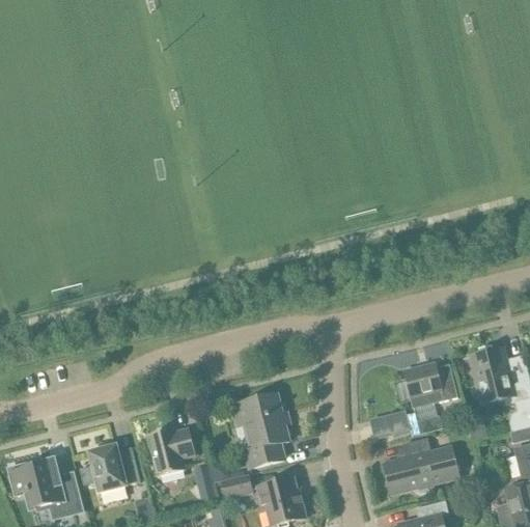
[(147,0),(150,8),(156,7),(154,0),(147,0)]
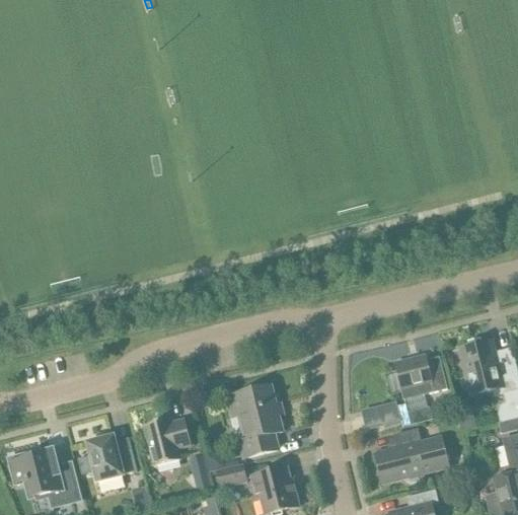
[(458,30),(463,28),(459,12),(454,14),(458,30)]
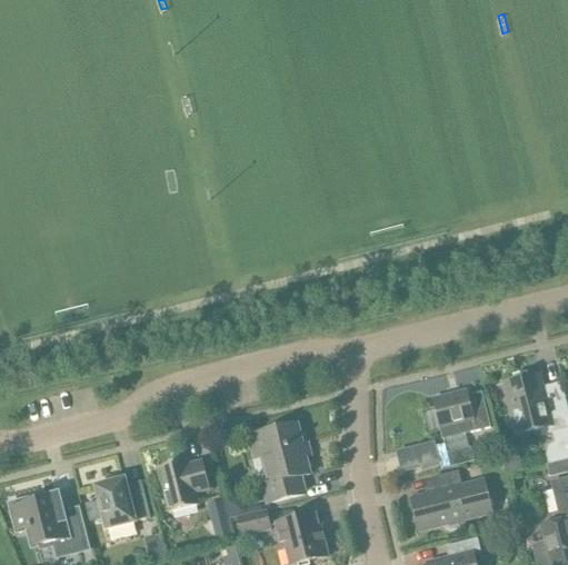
[(186,114),(191,111),(187,93),(181,96),(186,114)]
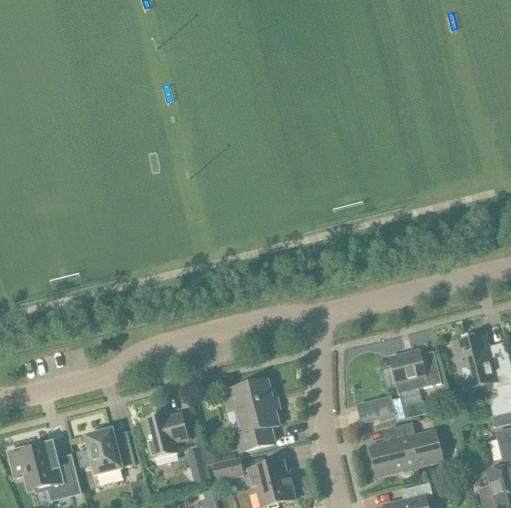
[(484,333),(445,343),(445,344),(453,342),(458,361),(462,380),(483,375),(485,384),(486,389),(495,387),(497,395),(492,397),(490,403),(492,415),(510,410),(510,366),(509,357),(505,358),(491,362),(487,345),(484,333)]
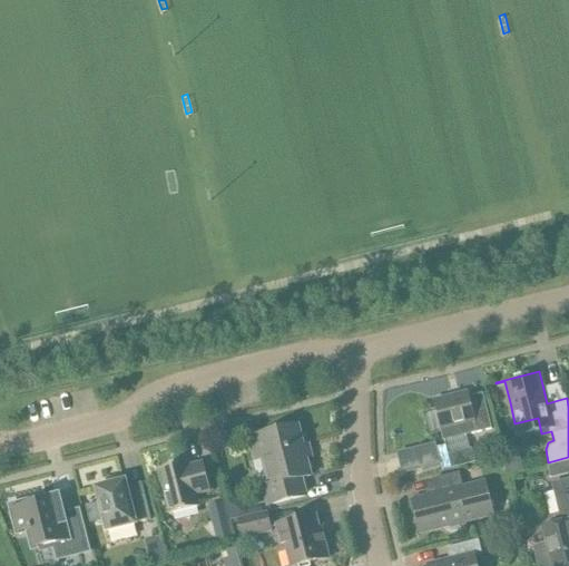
[(467,390),(433,398),(443,437),(444,437),(460,432),(476,429),(491,425),(486,405),(482,390),(468,393),(467,390)]
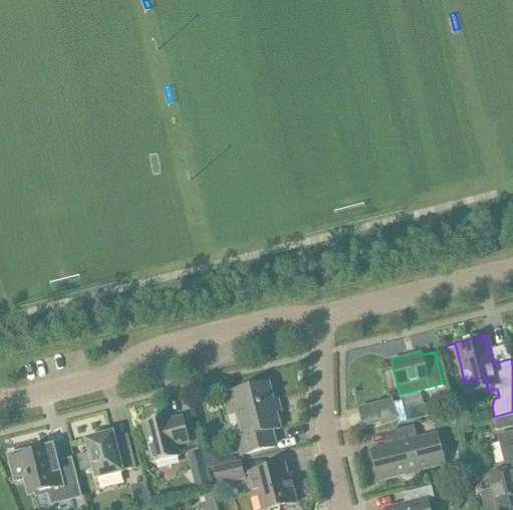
[(226,391),(231,411),(235,410),(241,433),(237,434),(241,452),(275,444),(271,428),(279,426),(268,380),(226,391)]
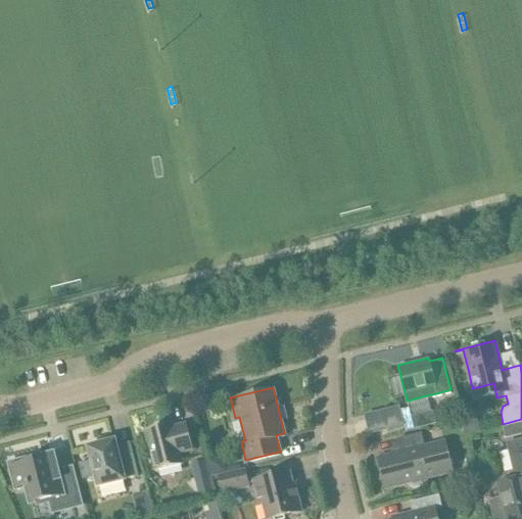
[(451,399),(438,404),(441,414),(454,411),(451,399)]
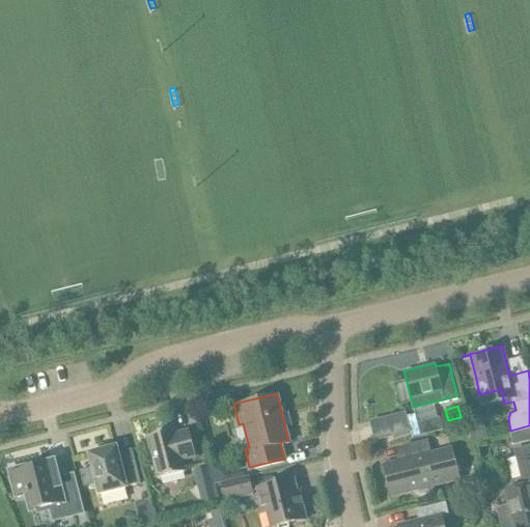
[(405,409),(389,413),(394,434),(410,430),(408,419),(405,409)]
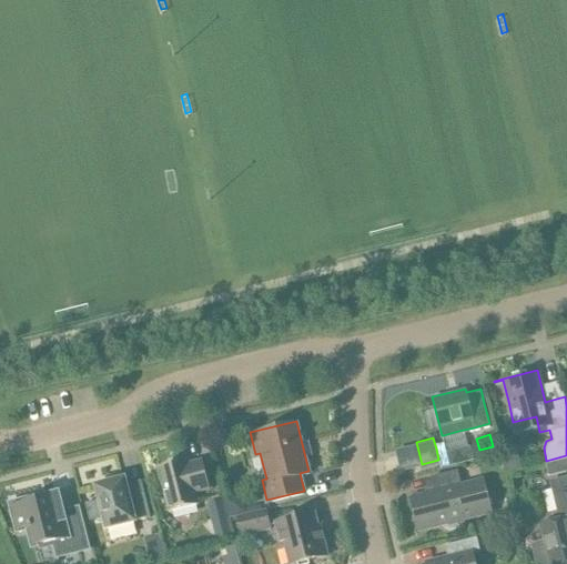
[(515,443),(498,447),(504,471),(520,467),(515,443)]
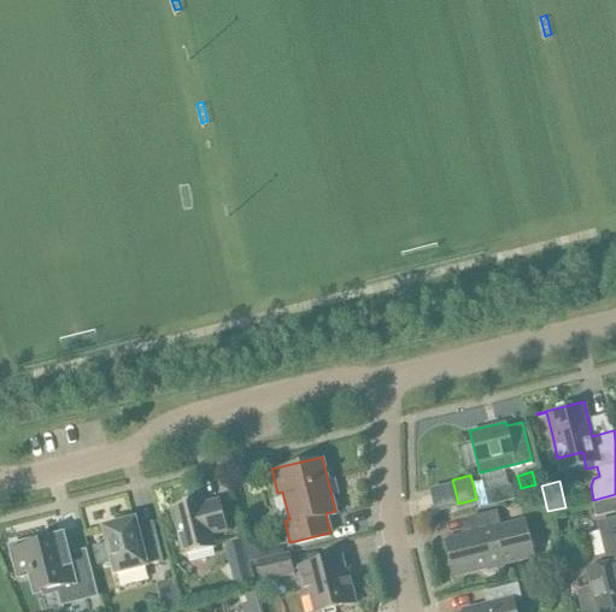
[(615,507),(615,494),(593,500),(597,512),(615,507)]
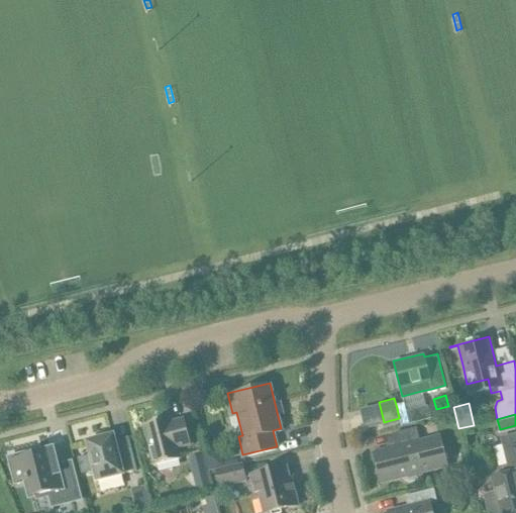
[(184,416),(171,419),(170,415),(142,422),(152,463),(180,456),(177,445),(190,441),(184,416)]
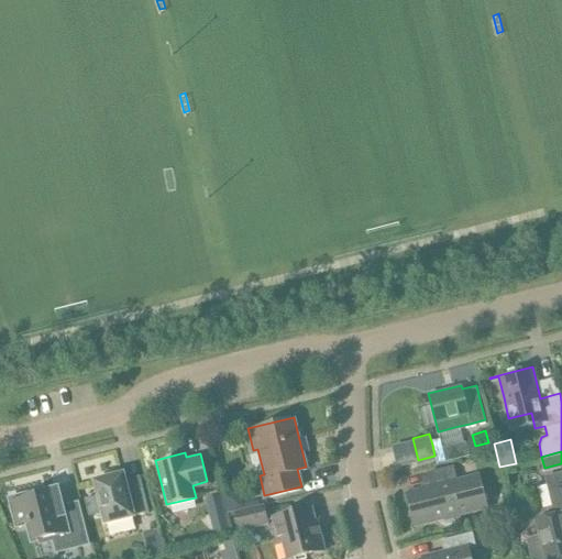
[(445,522),(459,518),(460,516),(460,514),(488,507),(480,472),(455,478),(452,464),(448,464),(427,470),(430,485),(408,491),(408,490),(406,490),(415,524),(416,523),(416,522),(440,515),(441,519),(445,522)]
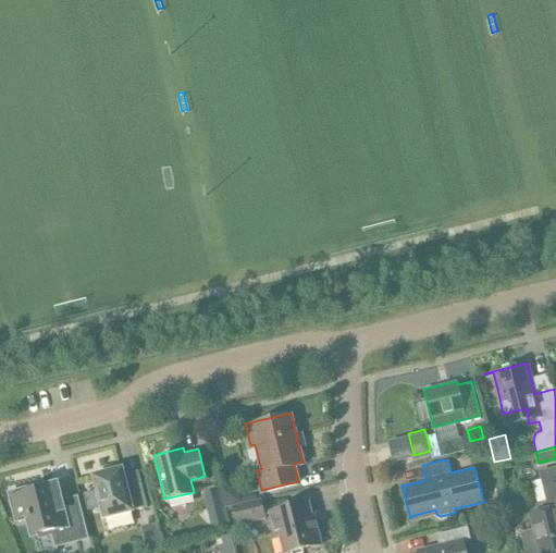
[(96,488),(83,491),(87,507),(100,504),(103,516),(132,508),(132,507),(147,504),(139,476),(125,479),(123,471),(122,467),(111,469),(110,466),(95,470),(96,474),(93,474),(96,488)]
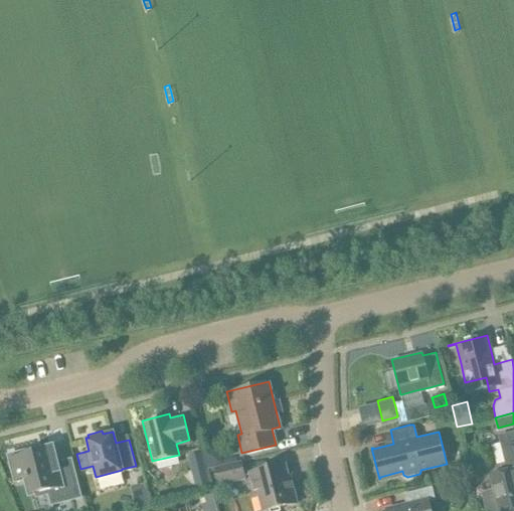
[(508,468),(490,473),(493,486),(495,496),(498,510),(513,510),(513,431),(500,435),(506,460),(508,468)]
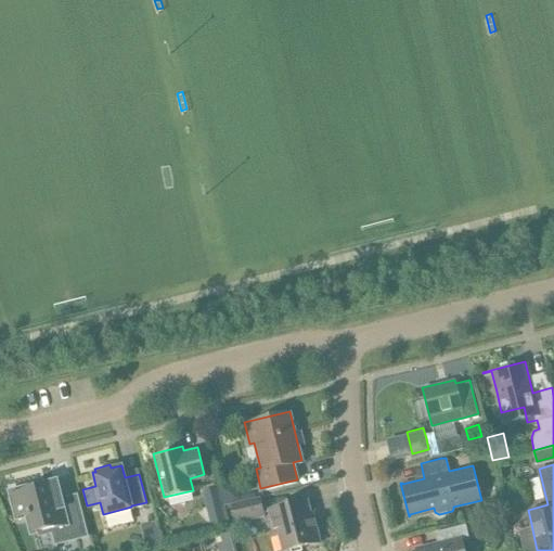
[(55,481),(14,491),(17,504),(14,505),(16,514),(27,512),(33,532),(53,526),(56,539),(84,532),(75,498),(61,502),(55,481)]
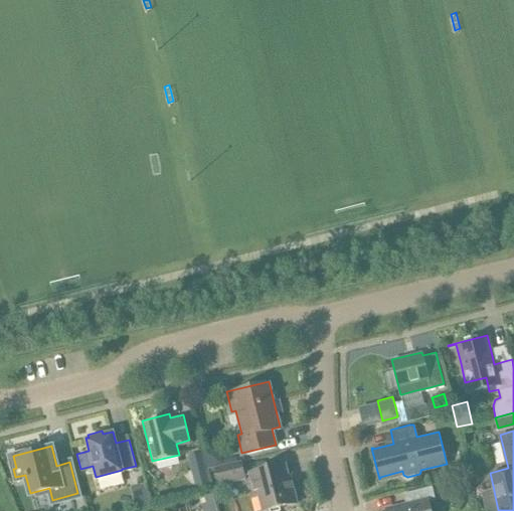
[(213,448),(202,450),(206,467),(214,465),(222,463),(221,457),(220,452),(219,446),(213,448)]
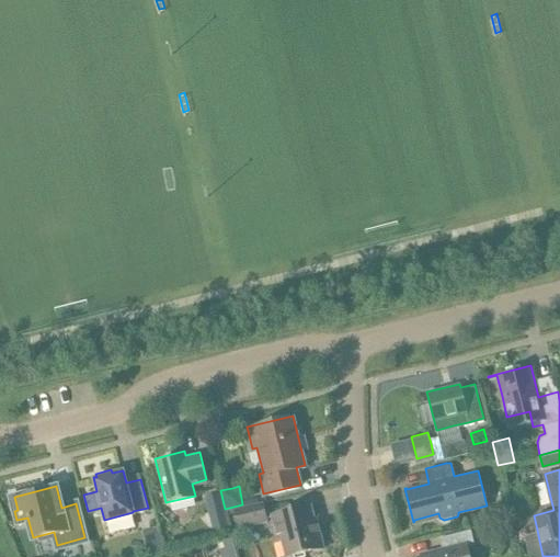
[(217,488),(203,492),(207,508),(221,503),(217,488)]
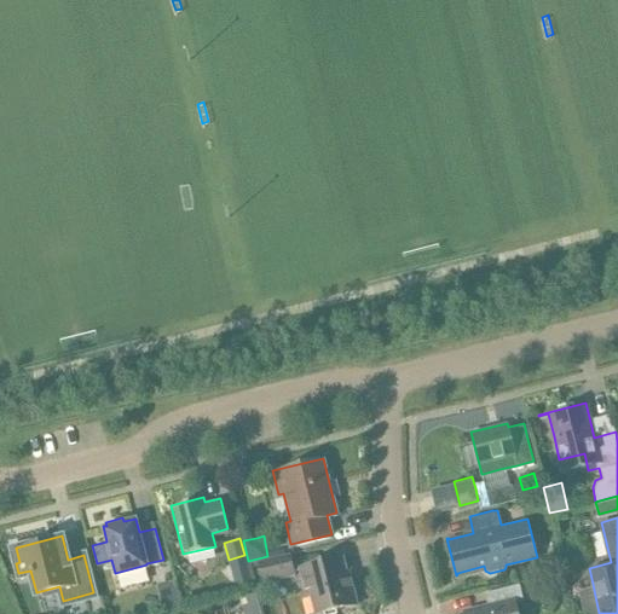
[(267,556),(258,559),(263,577),(292,569),(287,551),(267,556)]
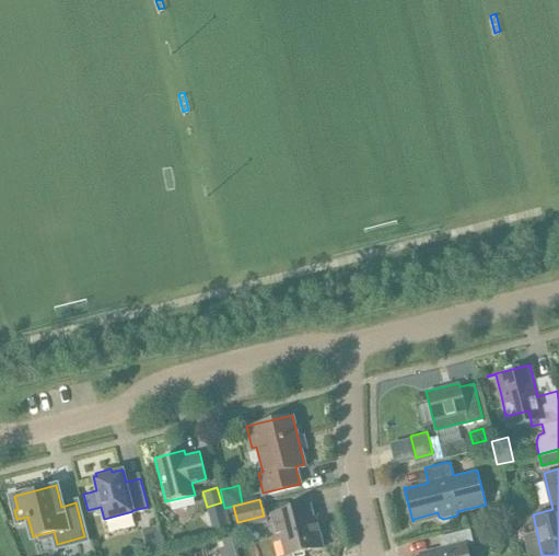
[(309,502),(288,508),(270,512),(276,536),(280,535),(284,554),(322,545),(314,516),(313,517),(309,502)]
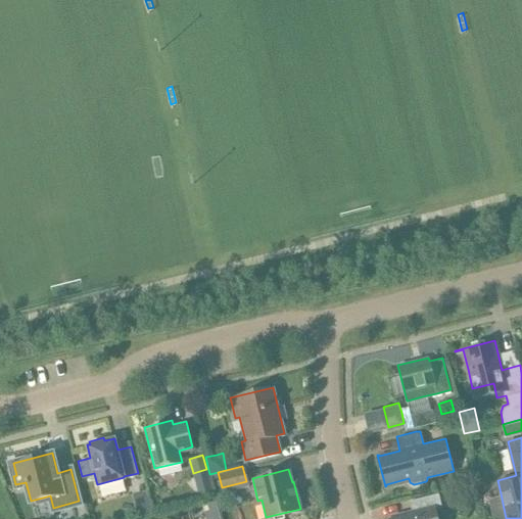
[(475,483),(468,485),(471,498),(478,496),(475,483)]
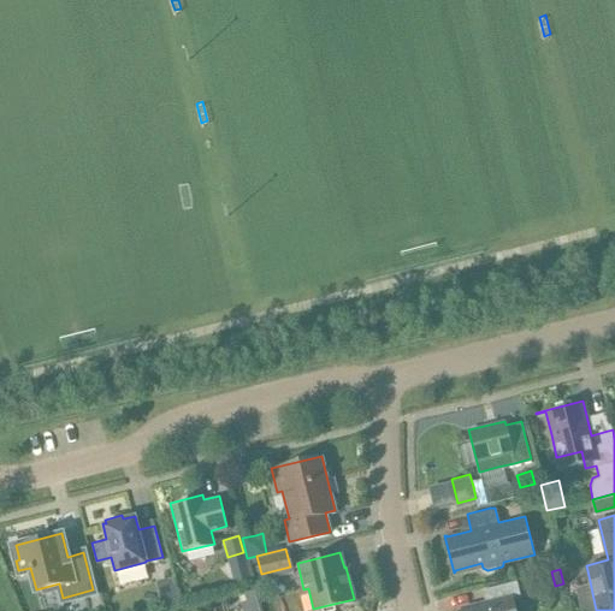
[(513,610),(510,597),(520,594),(516,579),(482,587),(484,601),(462,606),(463,610),(513,610)]
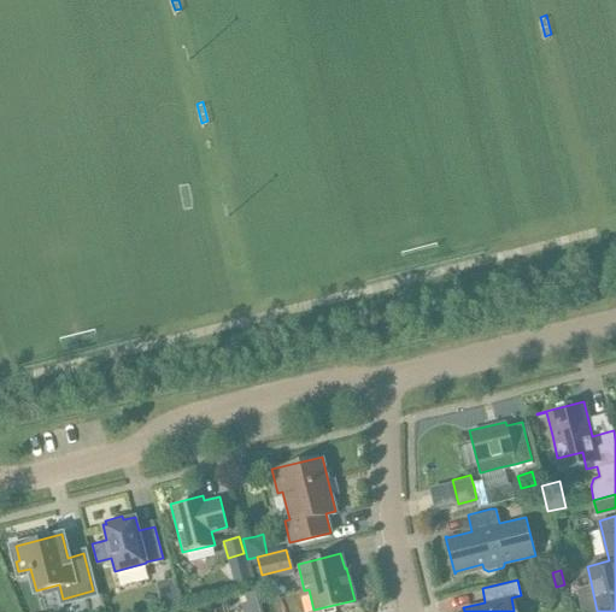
[(174,581),(158,586),(164,611),(180,606),(174,581)]
